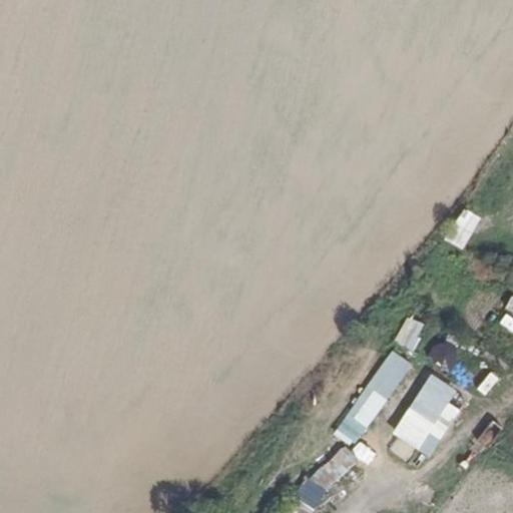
[(445,239),(462,250),(482,219),(465,208),(445,239)]
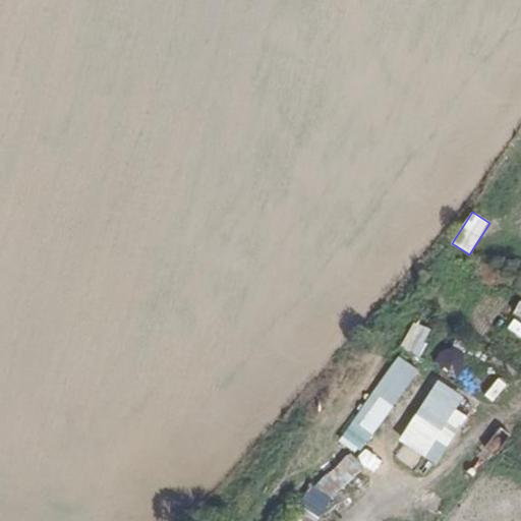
[(520,303),(507,331),(520,337),(520,303)]
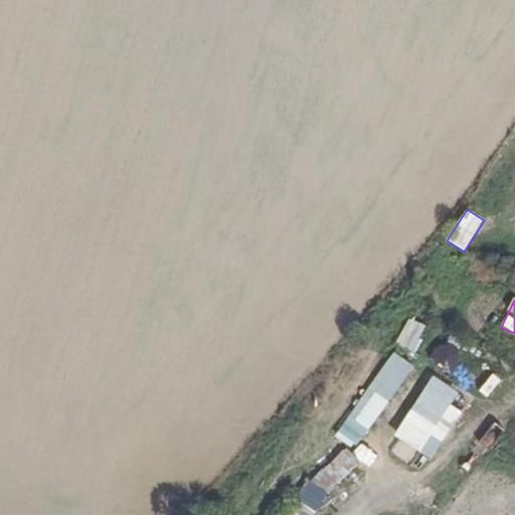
[(408,319),(396,345),(418,355),(431,328),(408,319)]
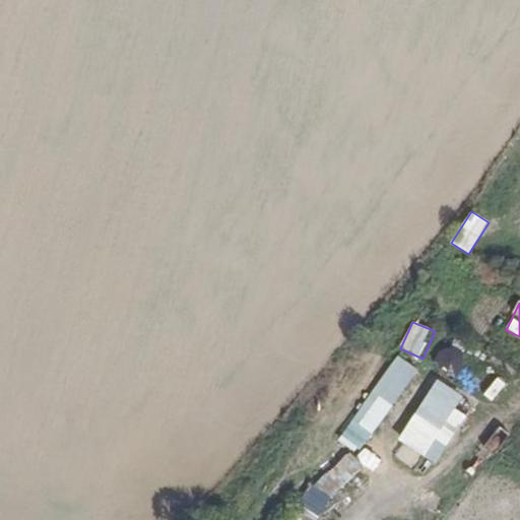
[(459,376),(464,351),(440,345),(434,370),(459,376)]
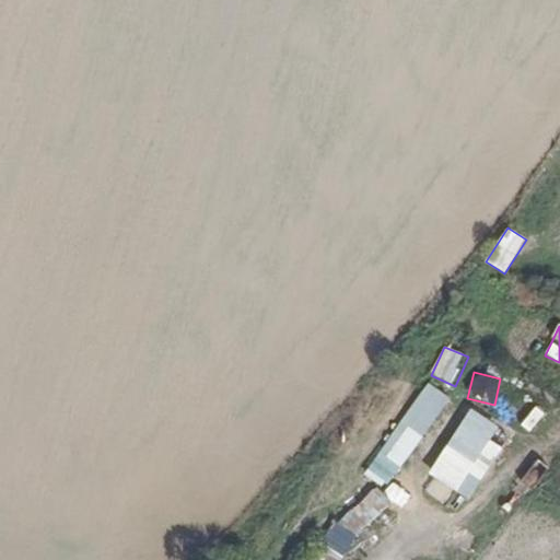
[(366,471),(389,487),(451,398),(428,383),(366,471)]
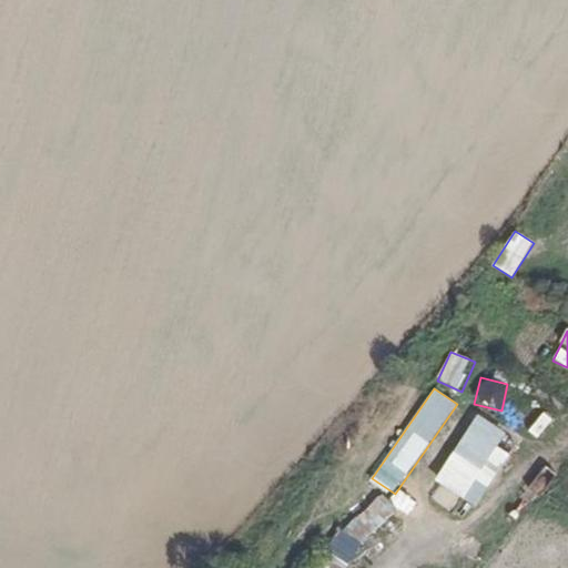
[(529,399),(513,426),(527,436),(544,409),(529,399)]
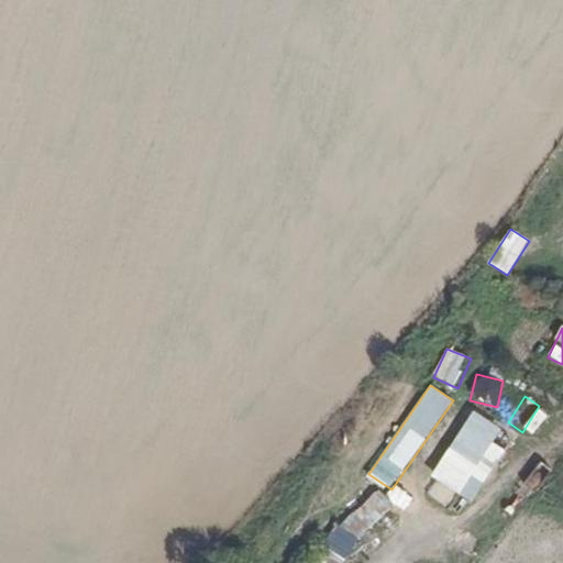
[(495,443),(503,429),(471,411),(432,479),(474,503),(504,449),(495,443)]
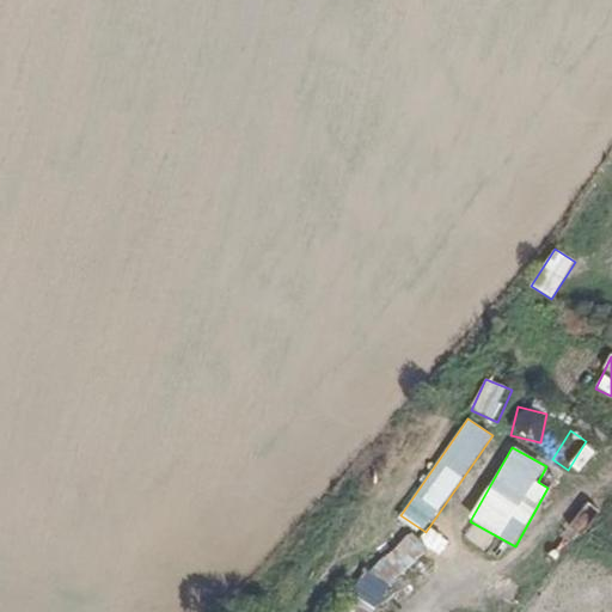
[(393,585),(428,549),(409,531),(374,568),(393,585)]
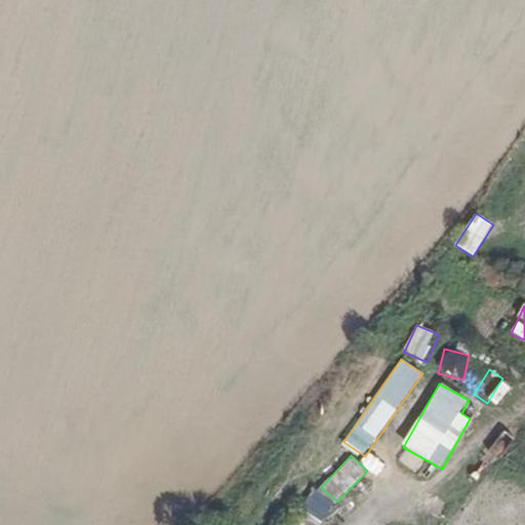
[(318,489),(288,524),(322,524),(338,506),(318,489)]
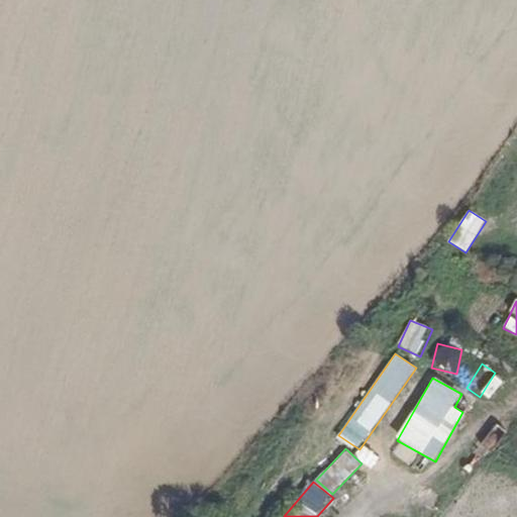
All buildings are outlined.
